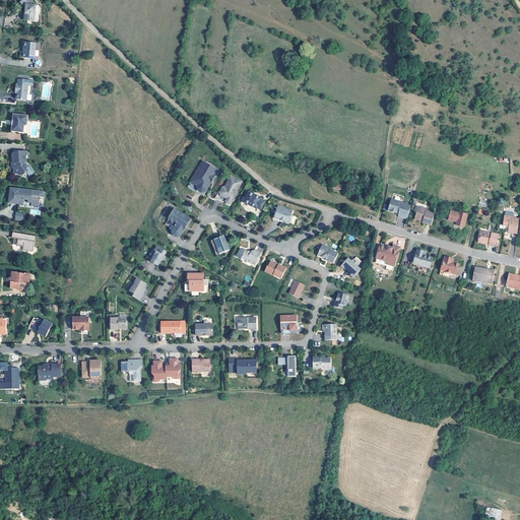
[(36,1),(35,0),(19,0),(24,5),(23,17),(34,18),(36,1)]
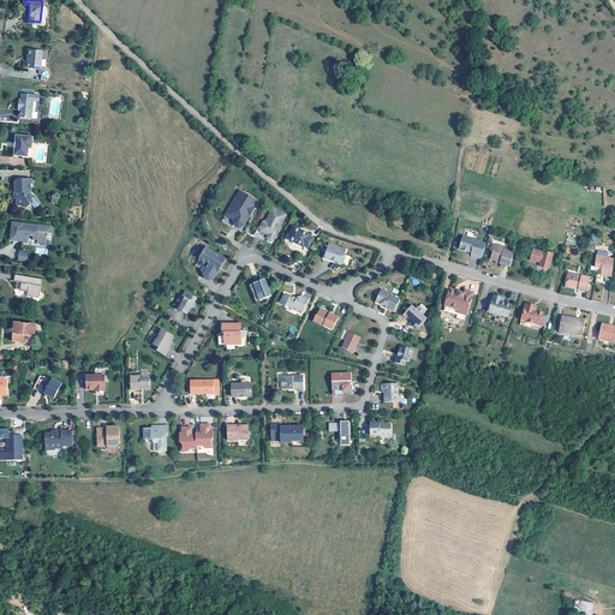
[(41,48),(28,46),(27,58),(24,58),(23,64),(33,65),(33,63),(40,63),(41,48)]
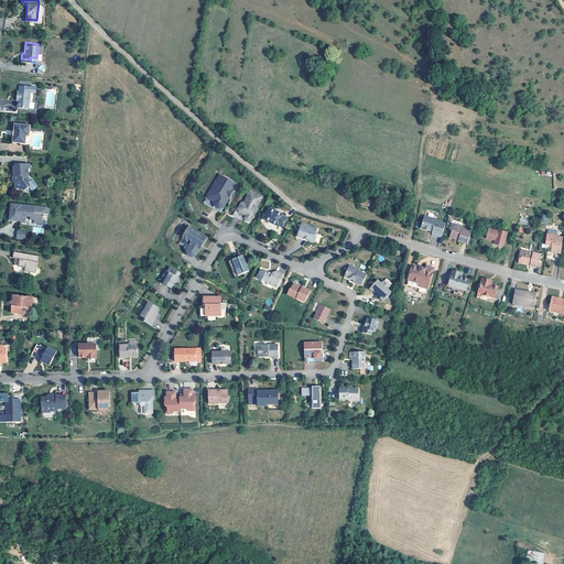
[(30,89),(18,88),(17,95),(19,95),(18,98),(18,106),(29,106),(30,89)]
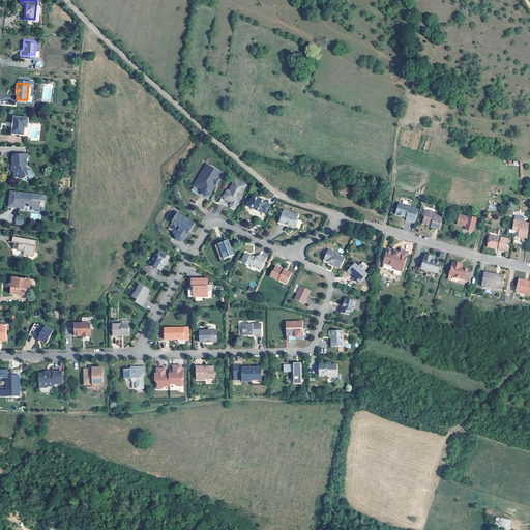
[(29,115),(13,114),(12,131),(20,133),(25,133),(26,124),(28,125),(29,115)]
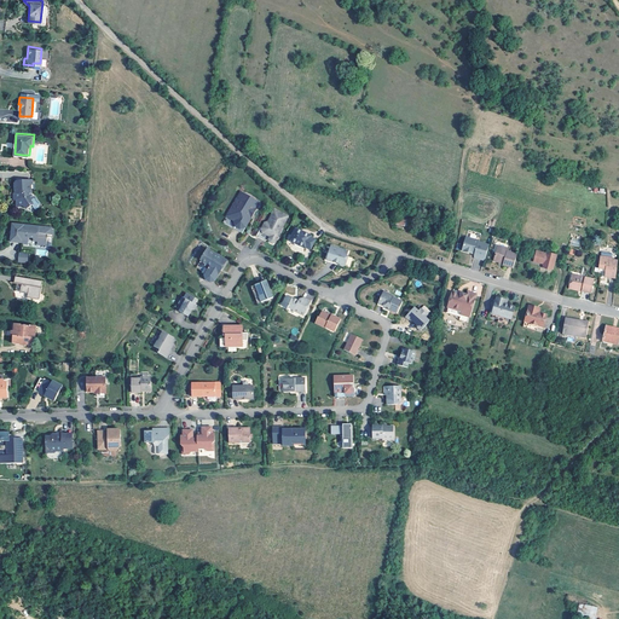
[(33,181),(33,178),(17,178),(15,180),(16,190),(15,190),(15,194),(17,195),(17,198),(17,203),(18,204),(24,204),(27,207),(34,202),(32,198),(34,196),(32,194),(32,186),(30,181),(33,181)]
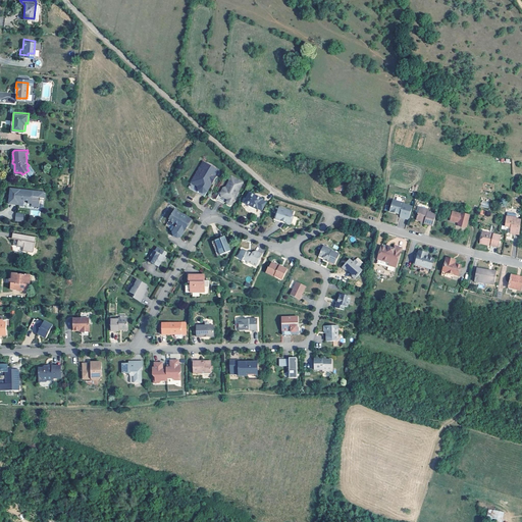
[(205,156),(190,183),(207,192),(222,166),(205,156)]
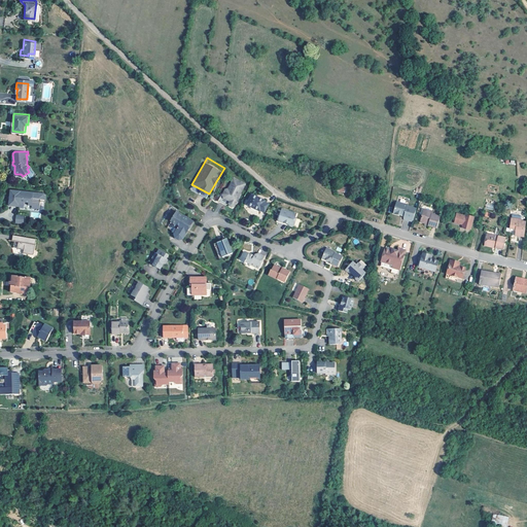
[(246,182),(234,177),(233,179),(234,181),(232,182),(230,187),(225,190),(223,197),(233,201),(232,203),(232,205),(233,206),(235,205),(246,182)]
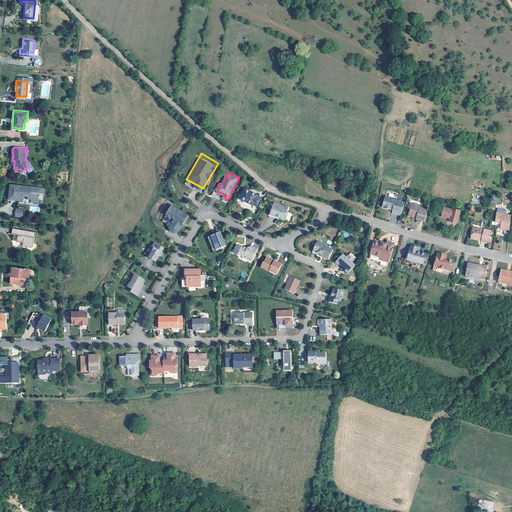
[(41,186),(9,183),(9,186),(11,188),(10,191),(9,191),(8,198),(17,199),(18,197),(18,194),(23,195),(27,195),(27,198),(30,198),(30,201),(37,201),(38,192),(41,192),(41,186)]
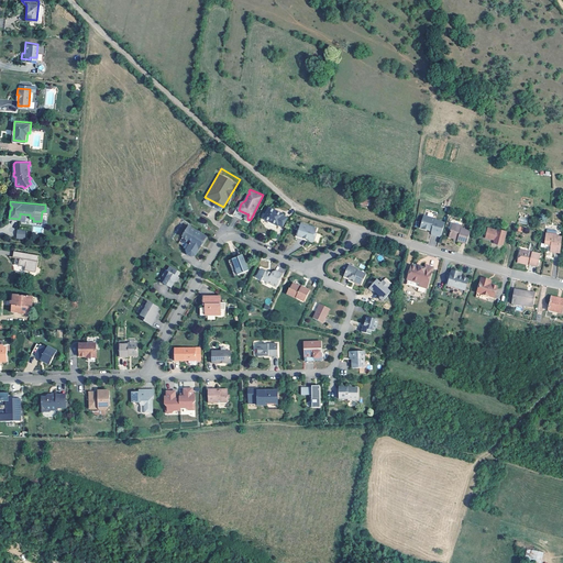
[(239,210),(238,209),(233,218),(241,222),(245,221),(247,217),(249,214),(239,210)]
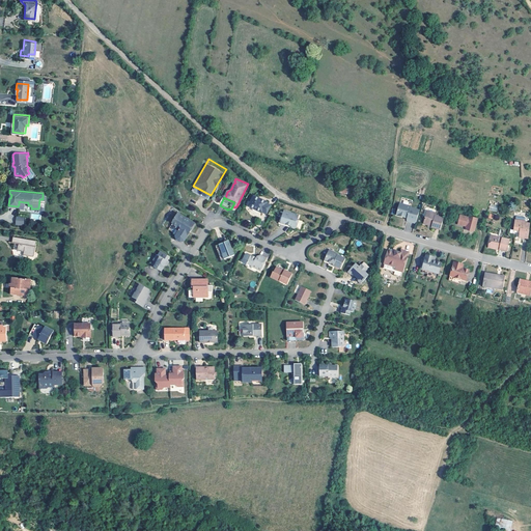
[(258,200),(252,198),(247,210),(251,212),(251,213),(255,215),(257,214),(261,216),(261,215),(266,217),(270,207),(266,205),(267,204),(261,202),(260,203),(257,201),(258,200)]
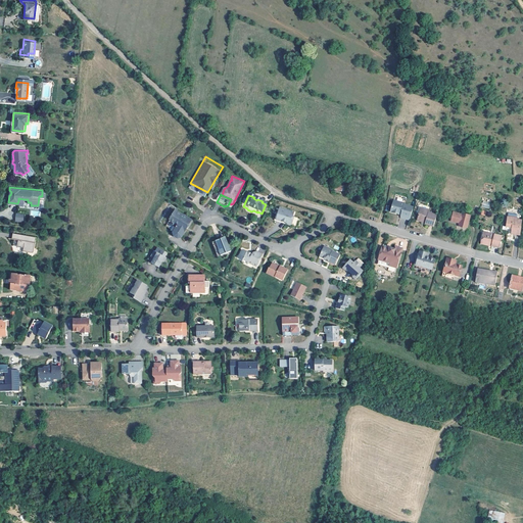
[(411,220),(414,206),(405,204),(405,203),(393,200),(390,212),(396,214),(397,212),(401,214),(401,215),(401,218),(411,220)]
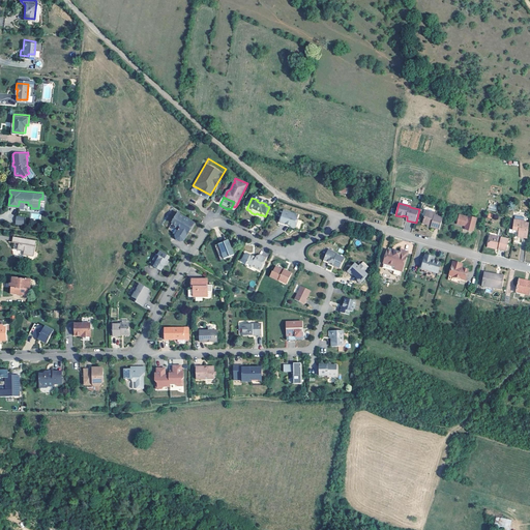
[(299,214),(285,209),(283,216),(281,222),(292,225),(293,227),(295,228),(297,227),(298,222),(297,222),(298,218),(299,214)]
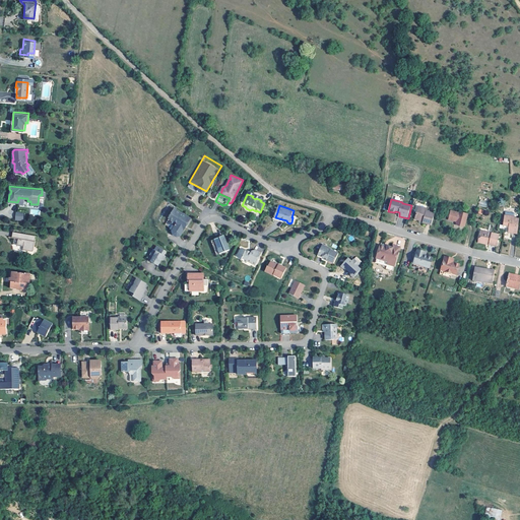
[(427,209),(418,207),(415,219),(420,220),(424,221),(424,223),(431,225),(433,218),(435,212),(427,210),(427,209)]
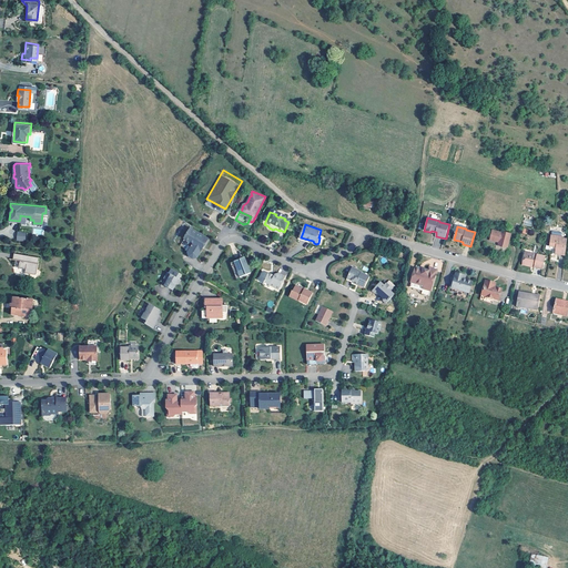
[(209,237),(190,227),(184,237),(193,242),(192,243),(191,245),(191,246),(189,249),(189,250),(189,255),(193,257),(195,257),(195,256),(198,256),(209,237)]
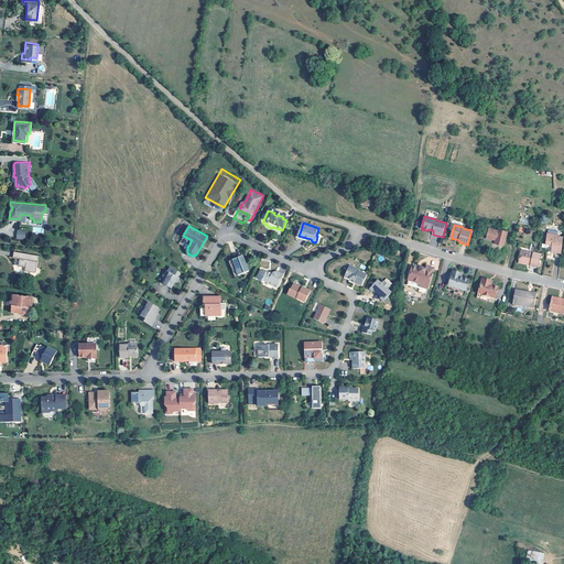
[(495,240),(499,243),(505,243),(506,237),(508,230),(498,228),(498,229),(489,227),(488,232),(487,237),(491,237),(496,238),(495,240)]
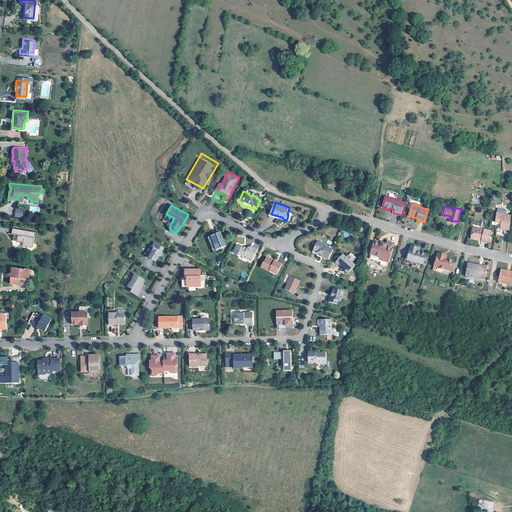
[(23,208),(15,207),(14,215),(22,215),(23,208)]
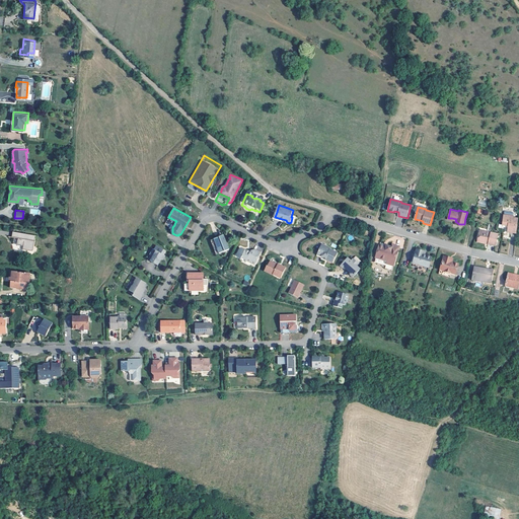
[(277,212),(275,211),(273,218),(287,222),(286,220),(275,217),(277,212)]
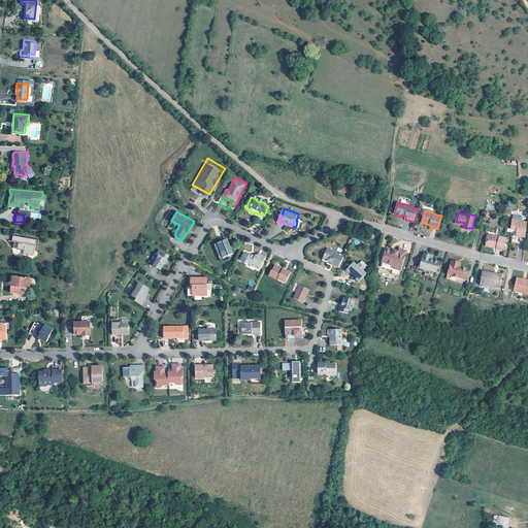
[(512,218),(510,218),(509,228),(516,229),(515,235),(524,237),(526,222),(521,221),(521,219),(512,218)]
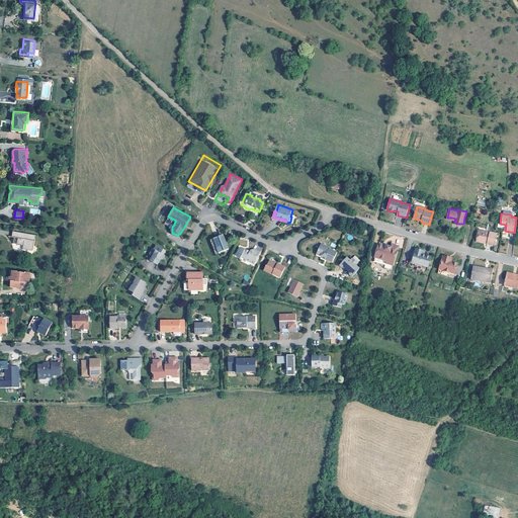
[(176,221),(168,217),(165,223),(172,227),(174,225),(174,224),(175,222),(176,221)]
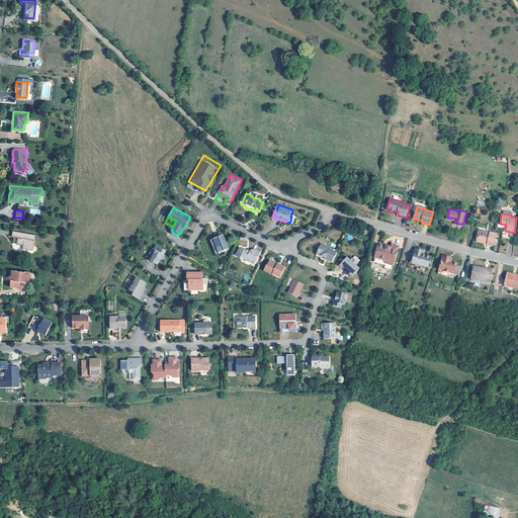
[(34,234),(11,230),(11,235),(17,236),(16,243),(22,243),(21,248),(31,249),(32,249),(34,234)]
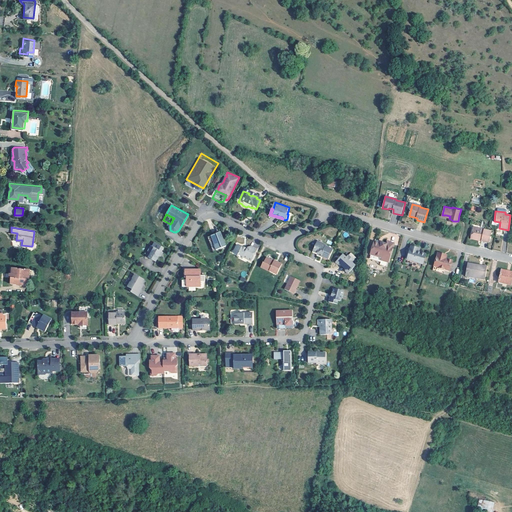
[(490,230),(472,227),(470,236),(480,238),(480,240),(487,241),(490,230)]
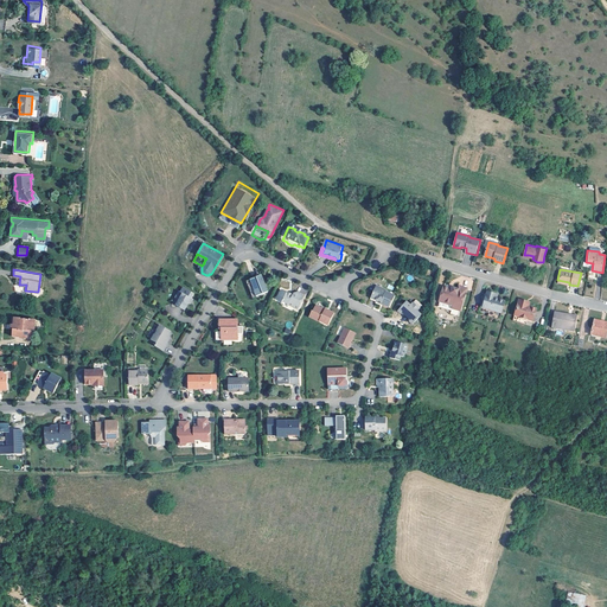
[(268,292),(262,274),(250,279),(255,291),(256,295),(268,292)]
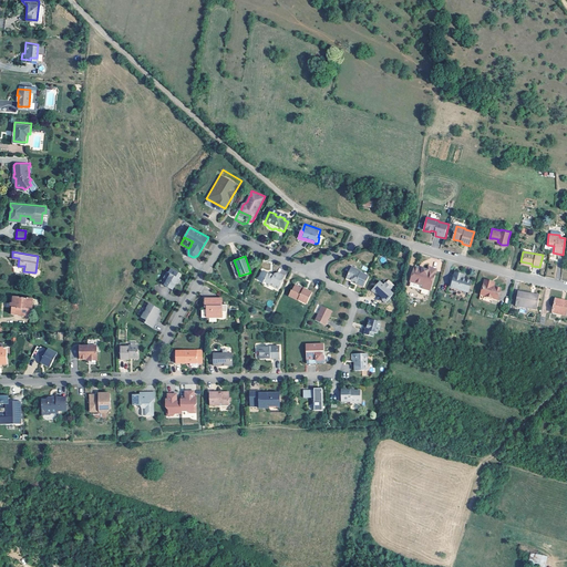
[(363,267),(354,263),(349,274),(354,276),(353,277),(358,279),(367,284),(371,271),(363,268),(363,267)]
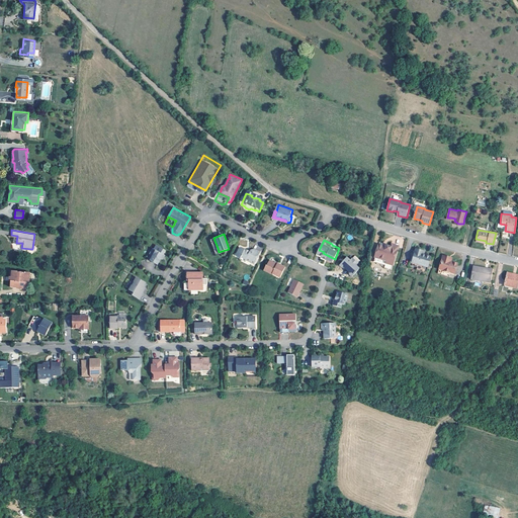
[(166,249),(156,244),(154,247),(153,247),(147,257),(157,263),(161,257),(162,258),(164,254),(163,253),(166,249)]
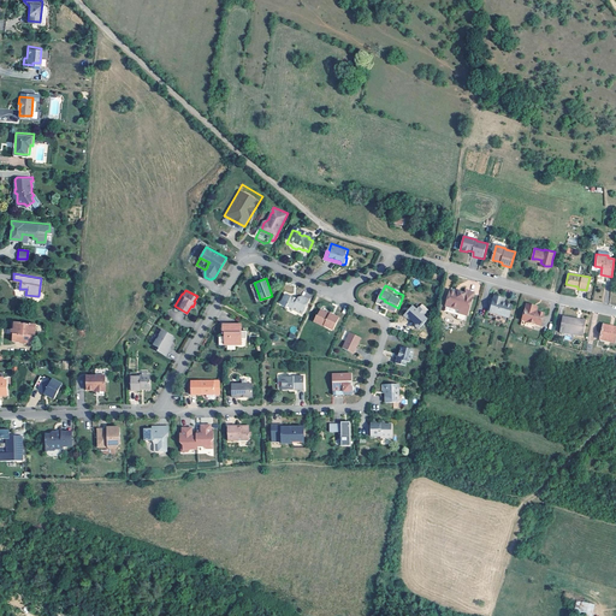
[(445,306),(458,311),(458,313),(467,315),(474,292),(466,290),(465,292),(460,291),(458,294),(458,296),(455,295),(456,292),(450,291),(445,306)]
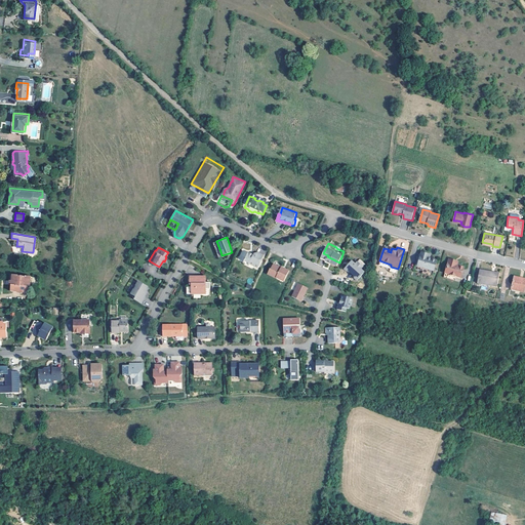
[(247,252),(243,250),(239,259),(244,261),(245,259),(254,264),(253,266),(257,268),(264,255),(257,252),(256,253),(255,253),(253,253),(248,251),(247,252)]
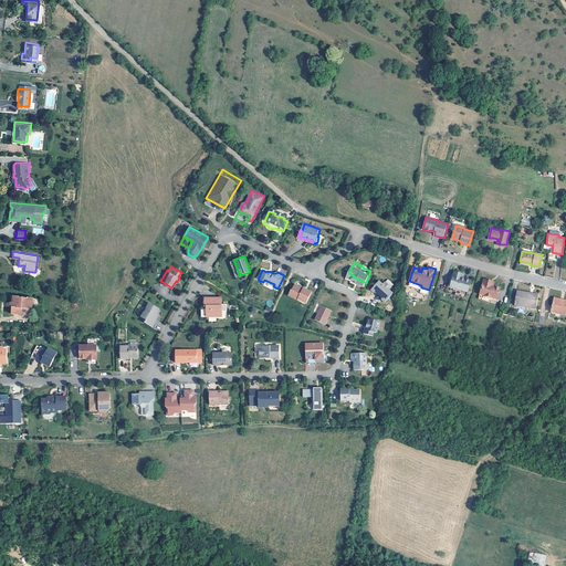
[(449,285),(468,290),(470,279),(464,278),(463,279),(460,278),(460,276),(461,271),(453,270),(452,273),(449,285)]
